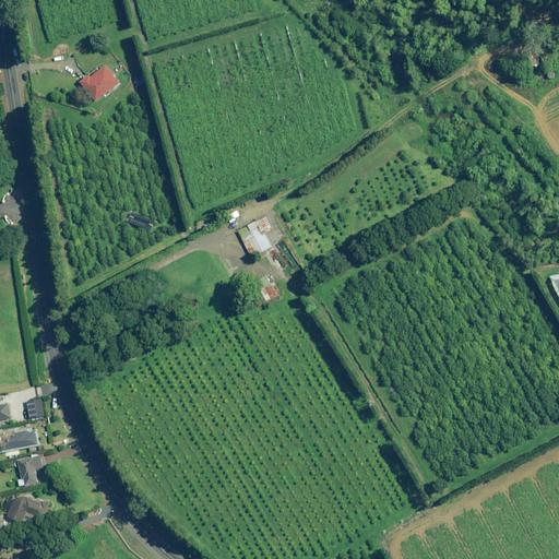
[(121,83),(107,66),(92,76),(91,74),(81,82),(96,102),(121,83)]
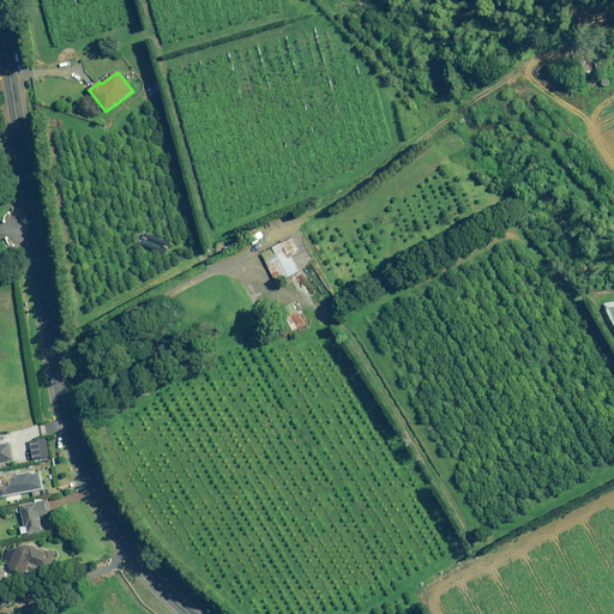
[(300,252),(293,238),(262,254),(277,283),(299,271),(292,257),(300,252)]
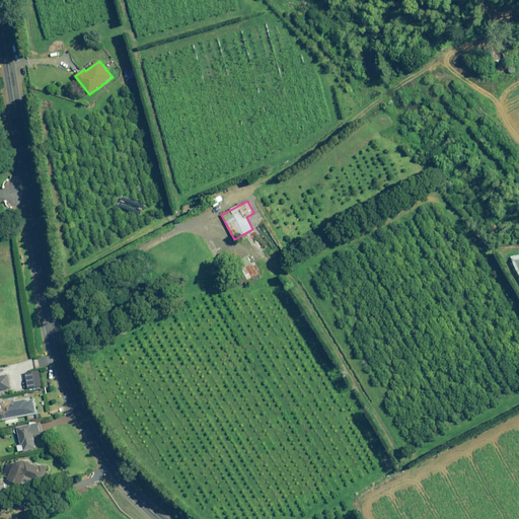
[(258,274),(253,263),(242,269),(248,279),(258,274)]
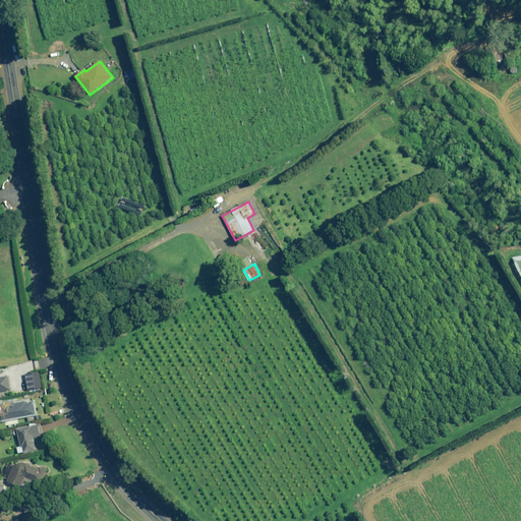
[(0,392),(11,390),(9,377),(0,378),(0,392)]
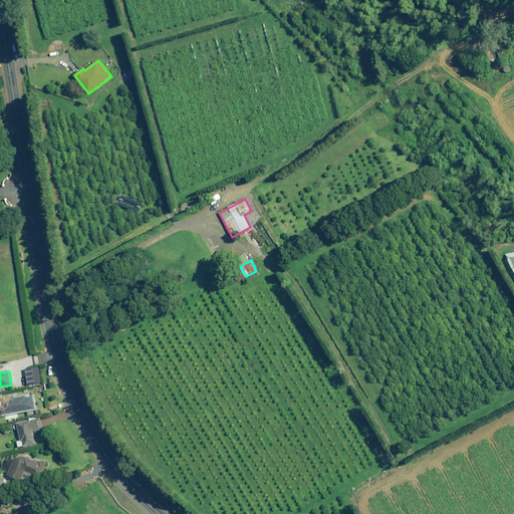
[(42,381),(40,371),(30,373),(32,383),(42,381)]
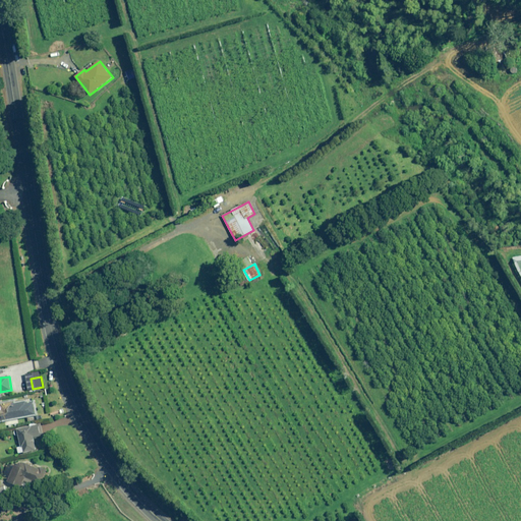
[(26,404),(25,402),(15,404),(14,400),(0,403),(1,405),(0,405),(0,420),(36,414),(34,403),(26,404)]
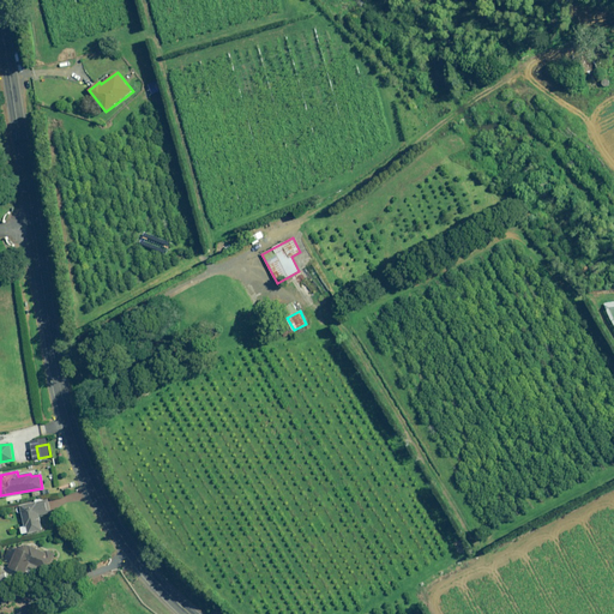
[(49,513),(47,500),(20,505),(24,527),(20,527),(23,535),(43,530),(41,516),(49,513)]
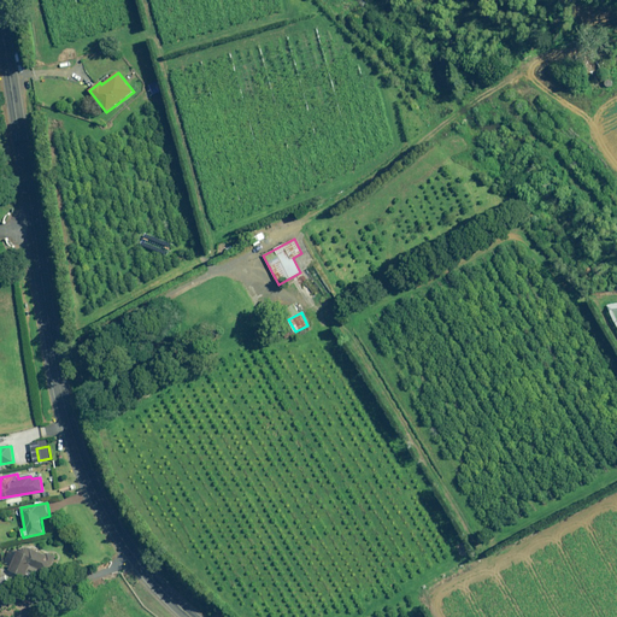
[(34,551),(24,546),(21,553),(17,552),(9,570),(24,577),(28,569),(39,574),(41,570),(50,574),(57,558),(35,548),(34,551)]
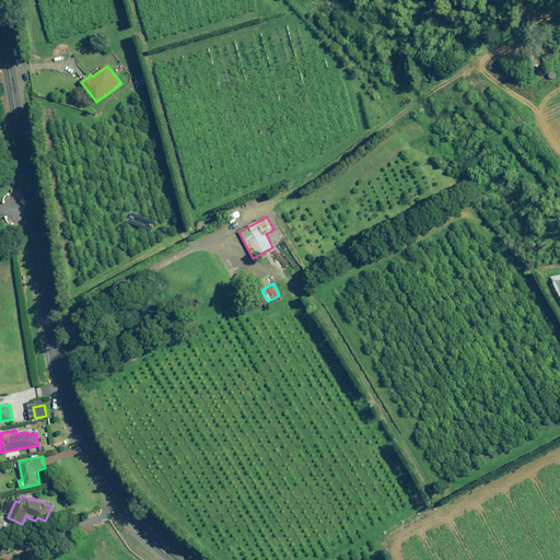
All buildings are outlined.
